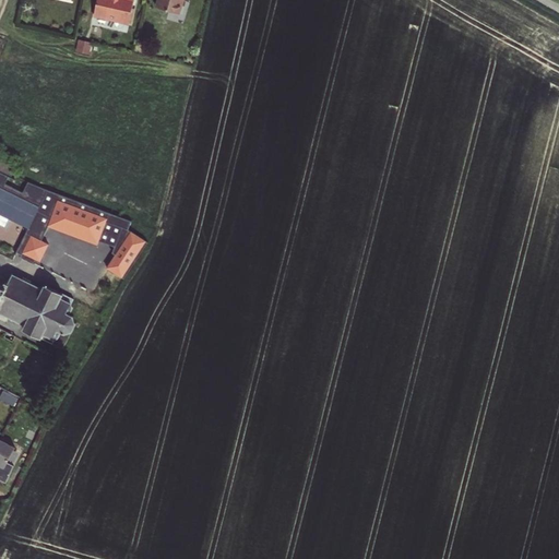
[(93,0),(91,12),(126,21),(130,0),(93,0)]
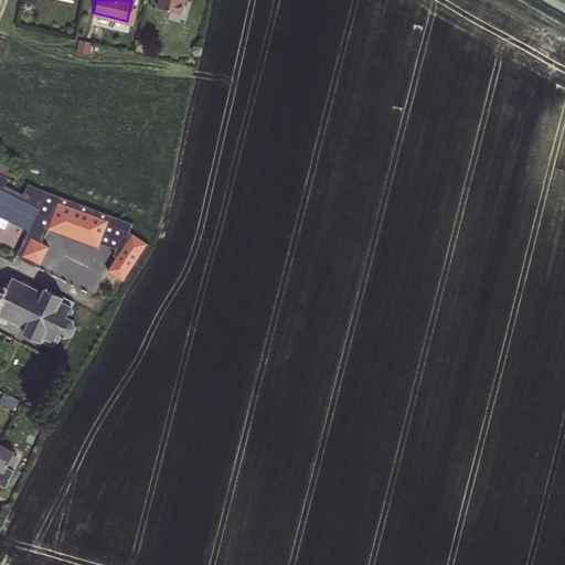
[(155,0),(153,4),(177,12),(180,0),(155,0)]
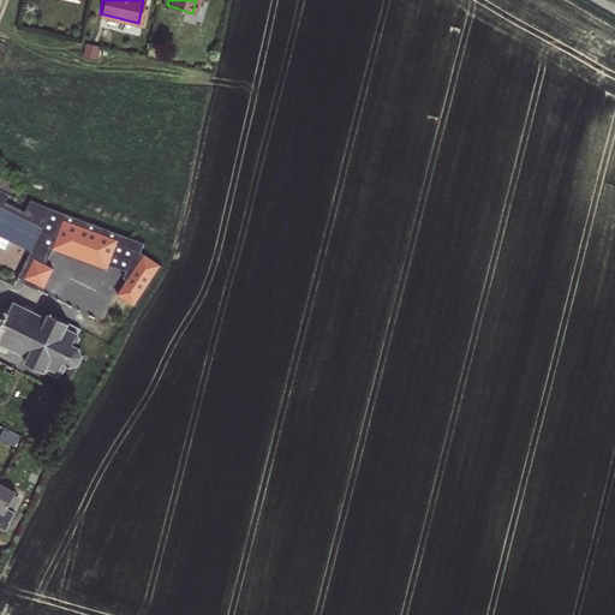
[(10,193),(0,189),(0,236),(31,251),(17,280),(37,290),(40,285),(45,288),(54,268),(46,264),(53,250),(108,269),(111,263),(127,269),(125,275),(124,278),(127,280),(118,294),(136,306),(161,266),(142,254),(145,243),(30,202),(25,212),(6,202),(10,193)]
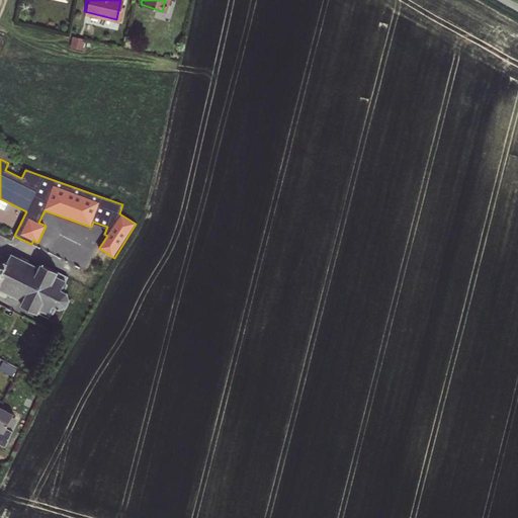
[(0,290),(4,293),(9,295),(18,299),(15,305),(18,306),(30,312),(53,323),(69,289),(61,285),(59,280),(61,276),(34,264),(32,268),(5,255),(1,264),(0,263),(0,290)]
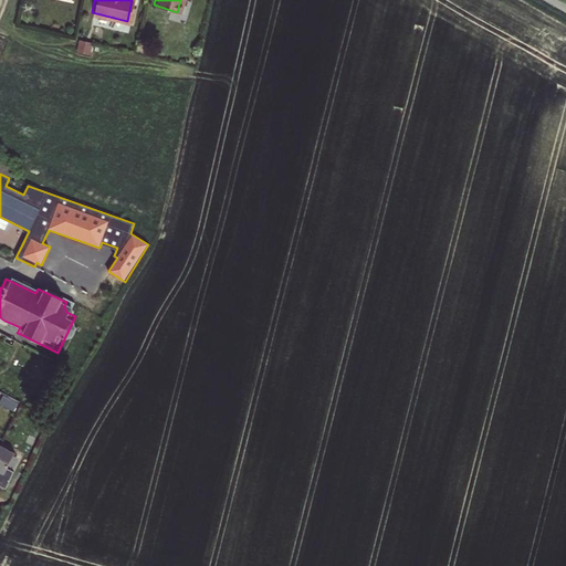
[(20,327),(10,323),(8,328),(17,333),(20,327)]
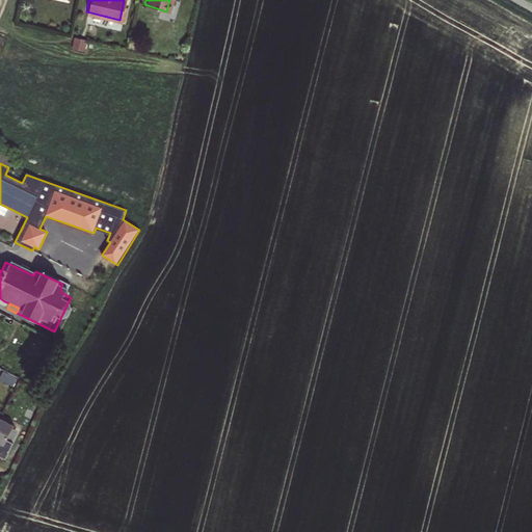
[(19,314),(16,320),(28,325),(31,320),(19,314)]
